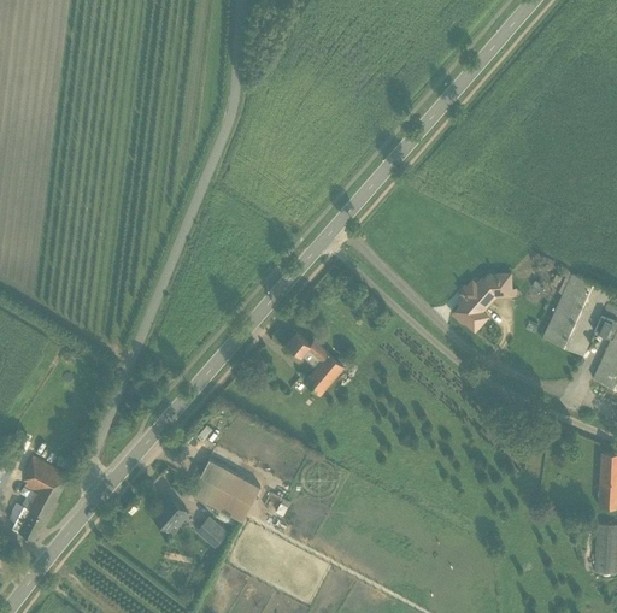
[(558,294),(562,296),(571,276),(568,272),(558,294)]
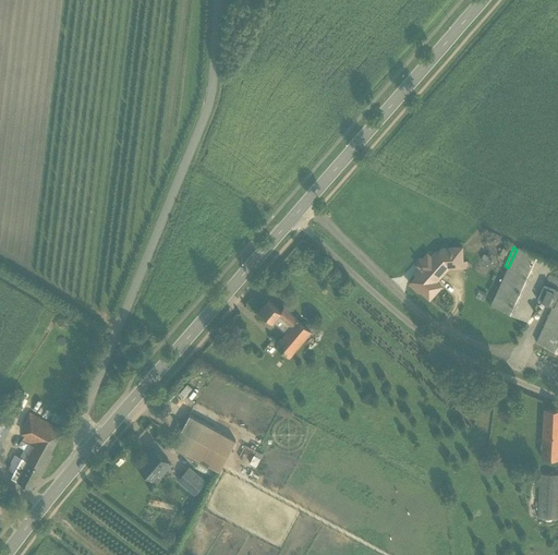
[(466,263),(463,263),(462,250),(441,250),(437,254),(435,254),(431,258),(427,255),(422,261),(421,261),(420,261),(419,261),(419,262),(417,263),(417,264),(422,268),(415,275),(415,276),(415,277),(415,278),(415,279),(410,286),(417,293),(419,293),(420,293),(421,292),(429,301),(437,291),(432,287),(446,272),(465,269),(466,268),(468,267),(466,263)]
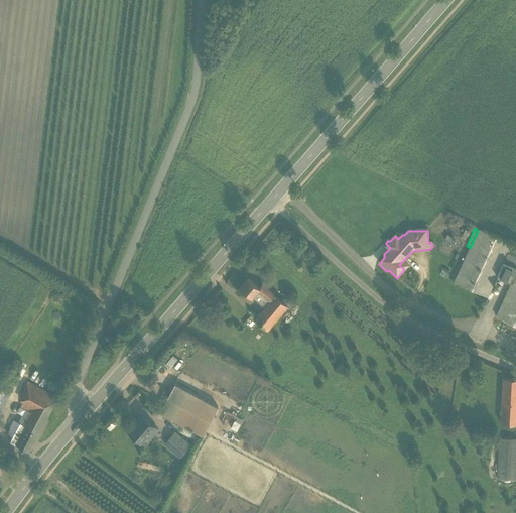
[(515,327),(515,258),(508,255),(512,246),(478,231),(470,248),(454,283),(488,298),(498,277),(511,284),(496,317),(515,327)]
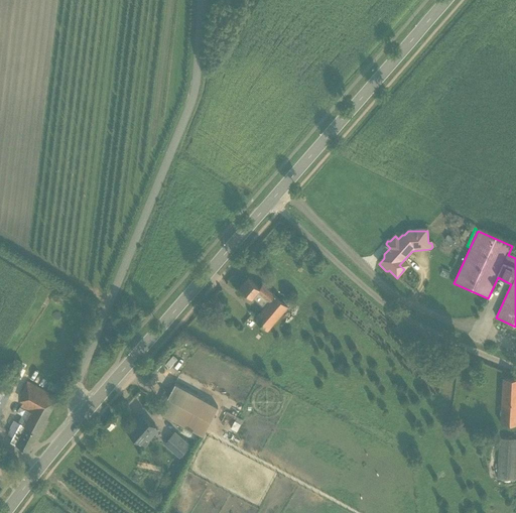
[(448,275),(441,272),(439,277),(446,280),(448,275)]
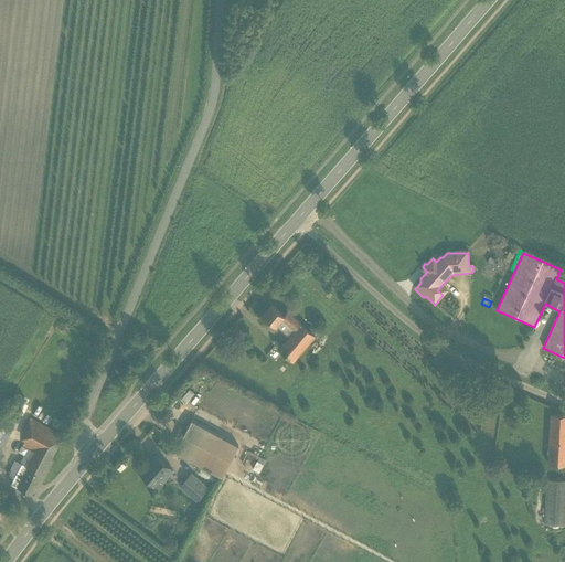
[(292,364),(315,338),(287,314),(284,317),(270,306),(262,316),(289,339),(278,351),(276,349),(266,360),(284,375),(292,364)]
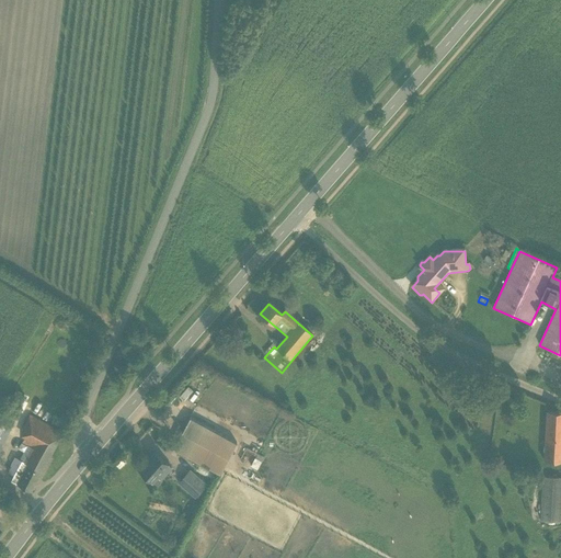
[(547,306),(542,304),(536,317),(540,319),(547,306)]
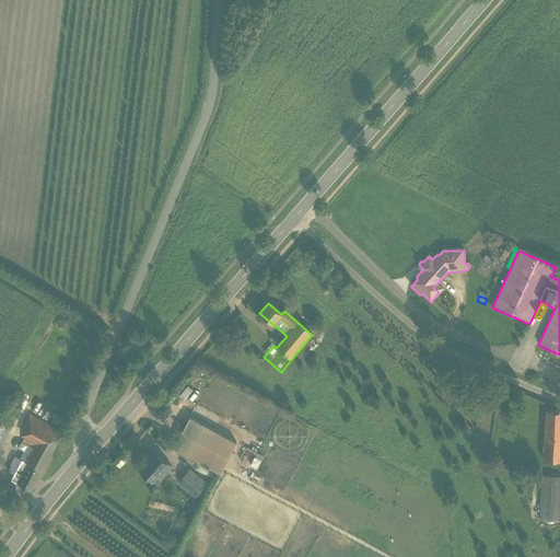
[(544,462),(559,463),(559,413),(546,413),(544,462)]
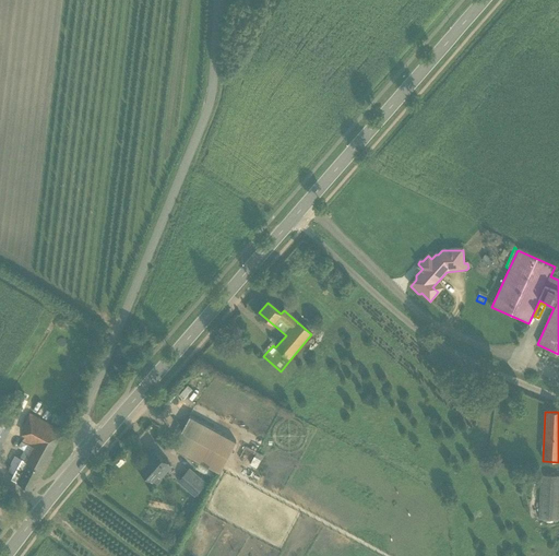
[(22,444),(27,446),(19,460),(22,461),(11,481),(31,492),(62,434),(28,416),(22,428),(24,429),(21,437),(25,439),(22,444)]
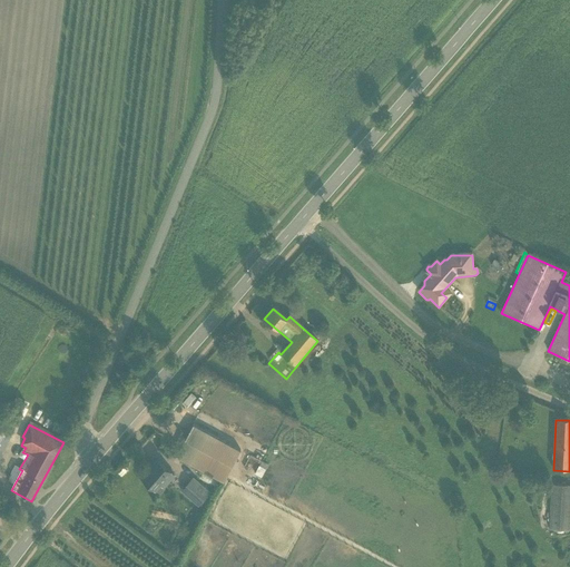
[(193,427),(176,458),(224,484),(239,452),(193,427)]
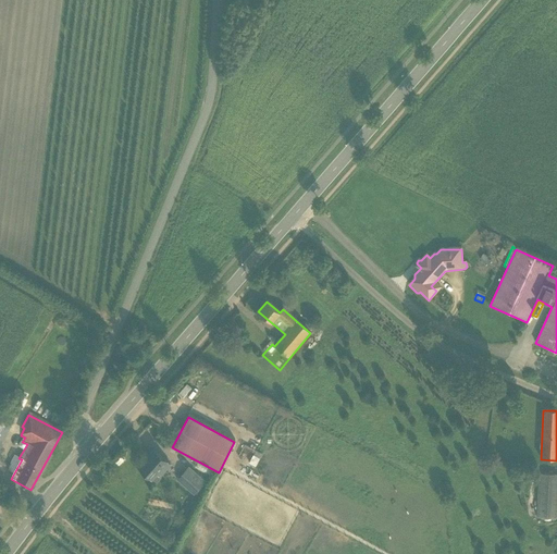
[(242,464),(248,452),(238,446),(231,458),(242,464)]
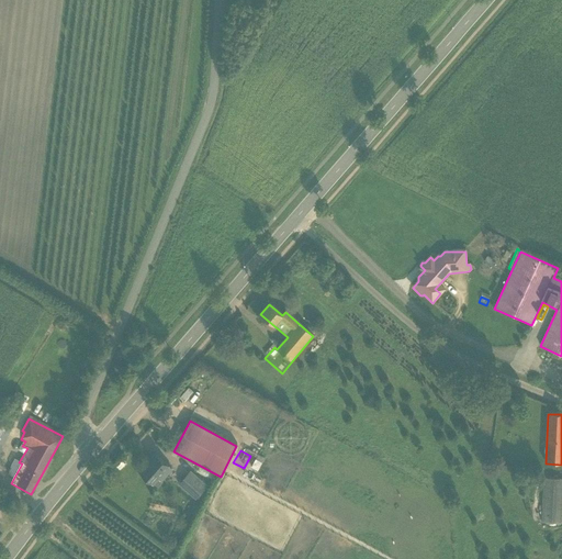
[(163,482),(172,471),(155,456),(146,466),(145,464),(137,471),(158,490),(164,483),(163,482)]
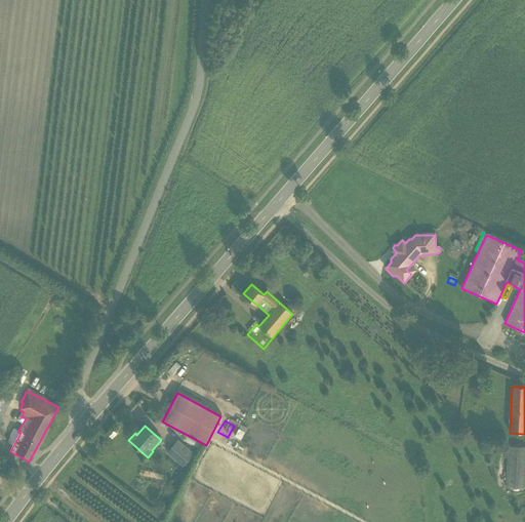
[(194,455),(177,441),(166,453),(183,468),(194,455)]
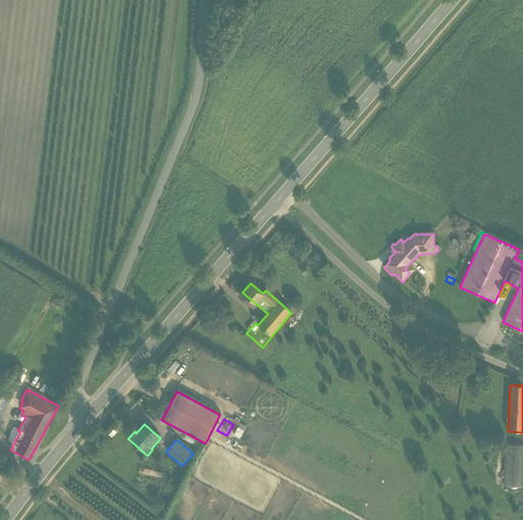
[(522,488),(522,446),(506,446),(504,487),(522,488)]
